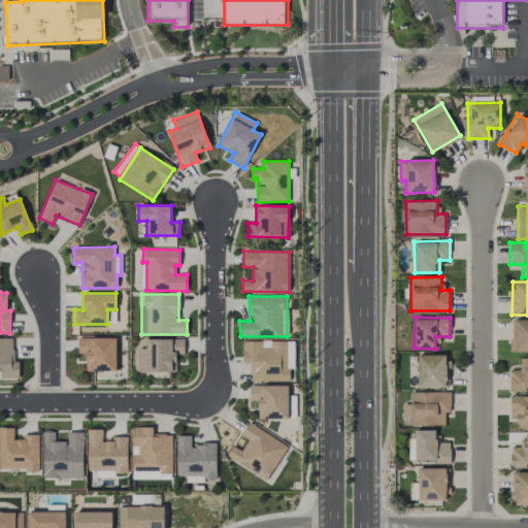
[(527,319),(510,320),(510,352),(527,352),(527,319)]
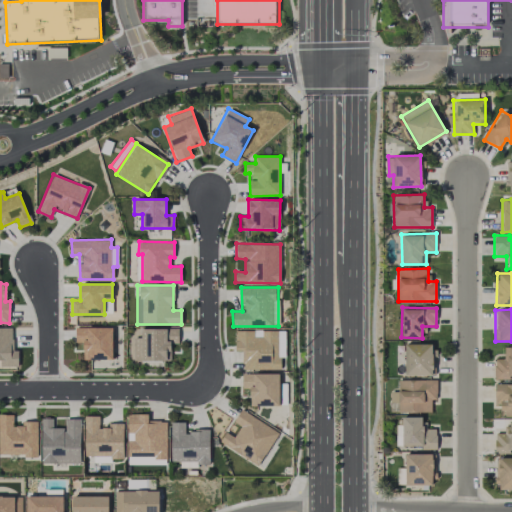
[(0,366),(18,367),(18,349),(12,349),(12,327),(0,327),(0,366)]
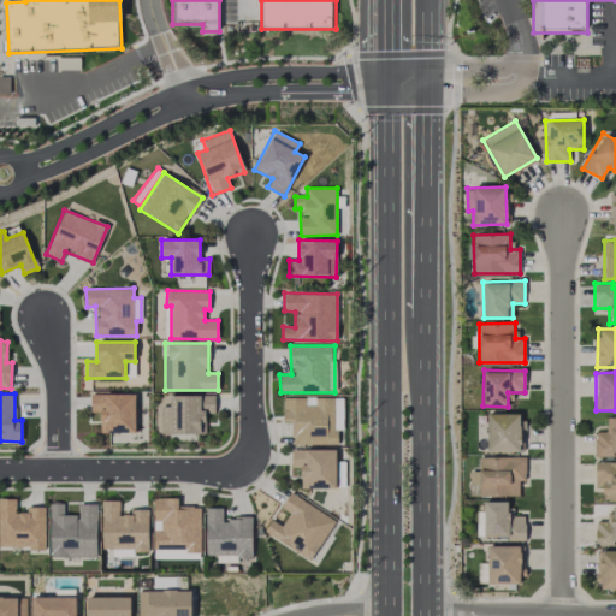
[(136,432),(135,394),(90,394),(92,412),(100,412),(100,433),(136,432)]
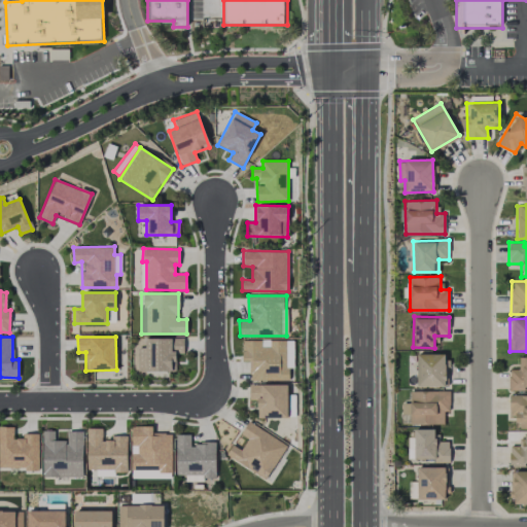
[(176,372),(176,352),(183,352),(184,338),(145,338),(145,348),(135,348),(135,372),(176,372)]
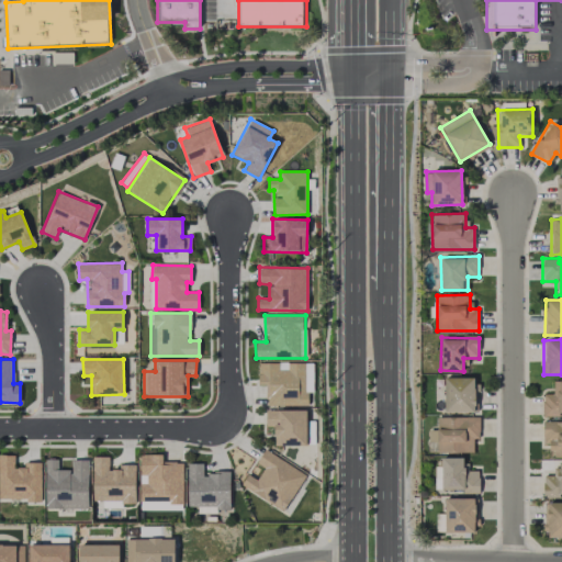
[(267,406),(306,406),(306,362),(282,362),(259,362),(259,385),(267,385),(267,406)]
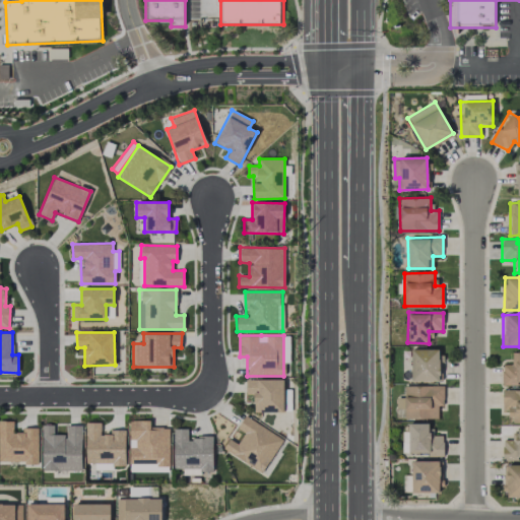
[(439,349),(411,349),(411,381),(439,381),(439,349)]
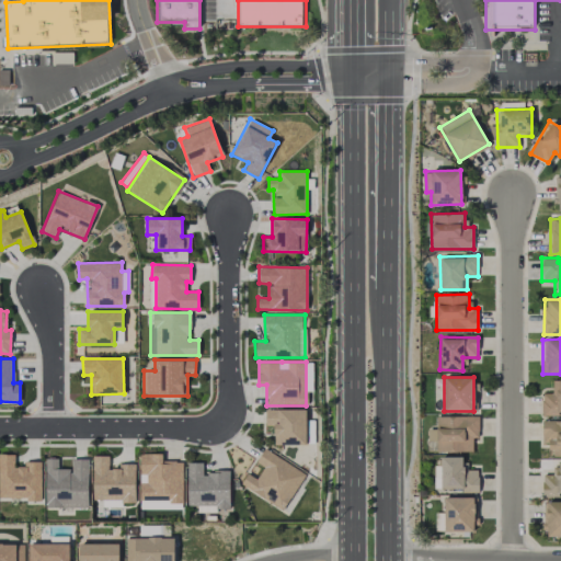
[(560,413),(560,379),(552,380),(552,393),(541,393),(542,414),(560,413)]
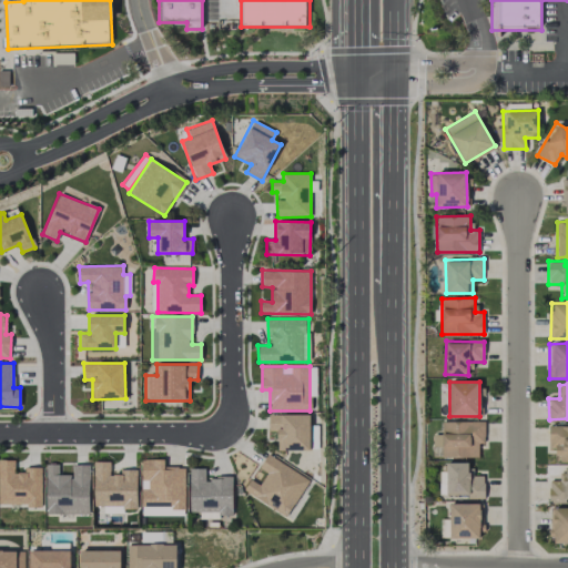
[(277,432),(277,450),(310,449),(308,414),(269,415),(269,432),(277,432)]
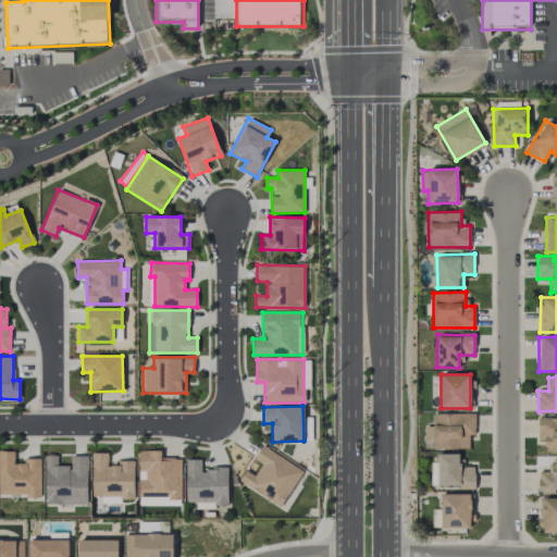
[(474,412),(432,413),(432,426),(424,426),(425,437),(433,437),(433,448),(469,448),(469,434),(475,434),(474,412)]
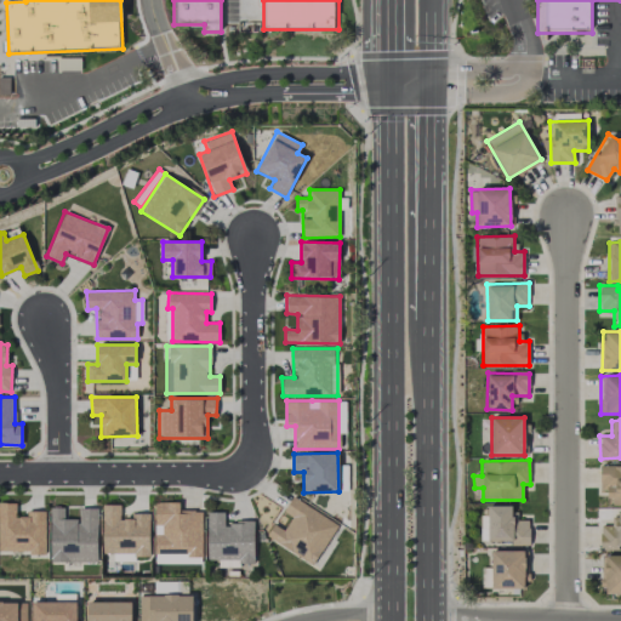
[(620,505),(620,465),(599,466),(600,491),(607,491),(607,506),(620,505)]
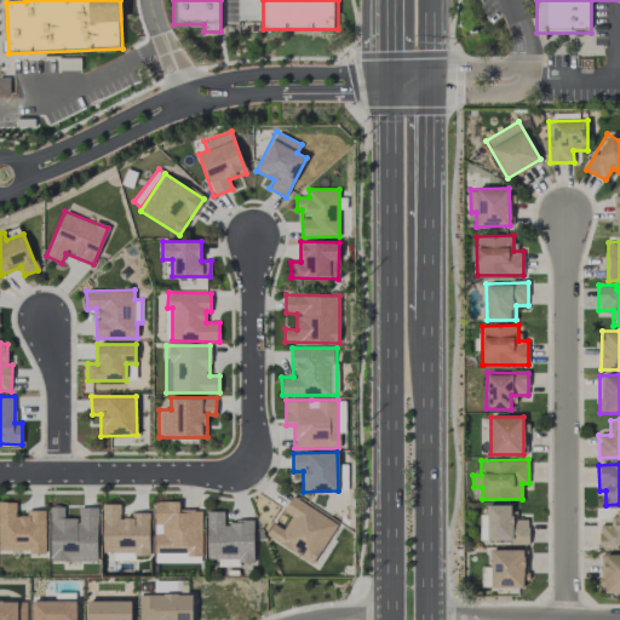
[(337,523),(292,495),(282,511),(292,516),(283,529),(273,523),(265,535),(311,564),(337,523)]
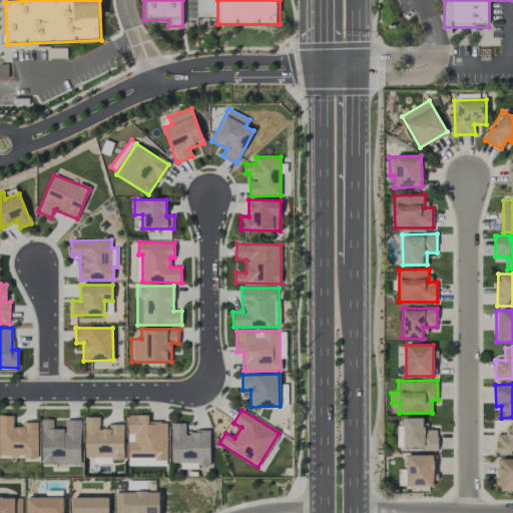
[(0,456),(38,456),(37,424),(13,424),(13,415),(0,414),(0,456)]
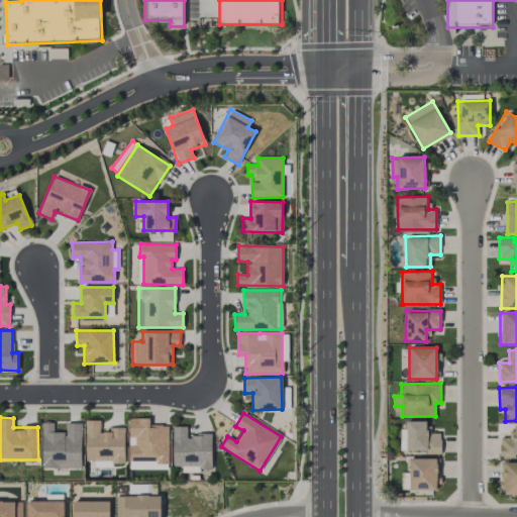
[(129,468),(158,468),(158,464),(169,463),(168,425),(149,425),(149,418),(128,418),(129,468)]
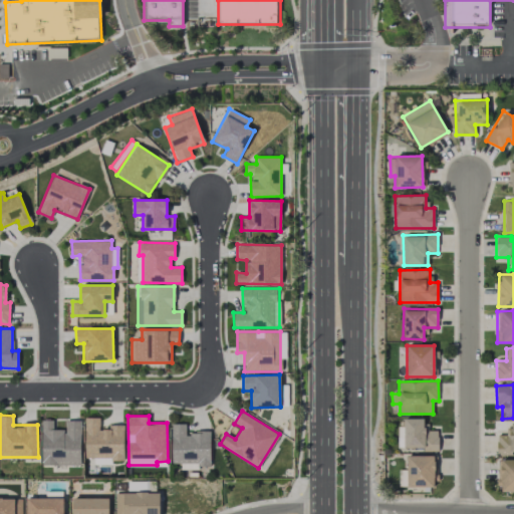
[(123,425),(108,425),(108,430),(99,430),(99,418),(84,418),(85,459),(123,459),(123,425)]
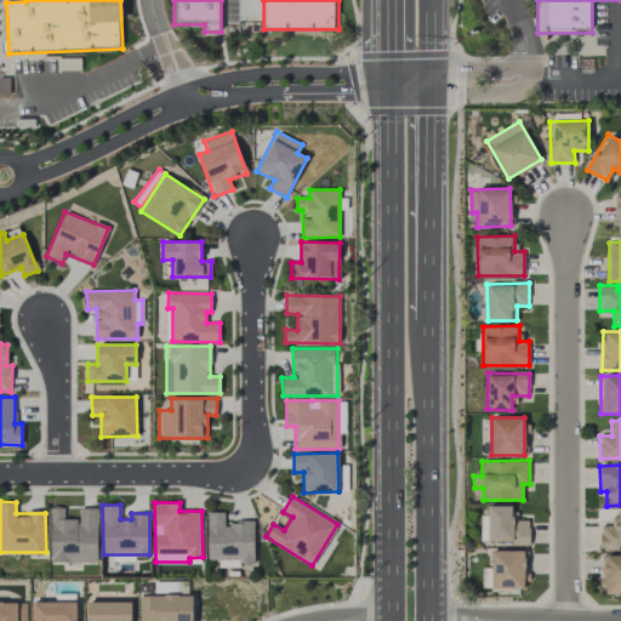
[(529,543),(529,519),(512,519),(512,506),(488,506),(488,516),(480,516),(480,542),(529,543)]
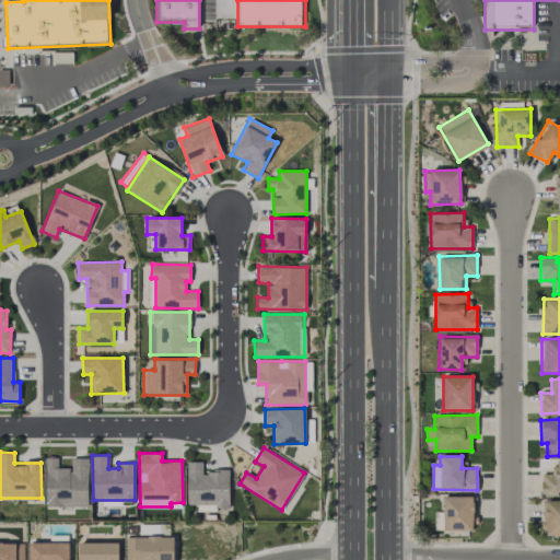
[(45,508),(88,508),(88,458),(71,458),(71,468),(57,468),(57,457),(45,457),(45,508)]
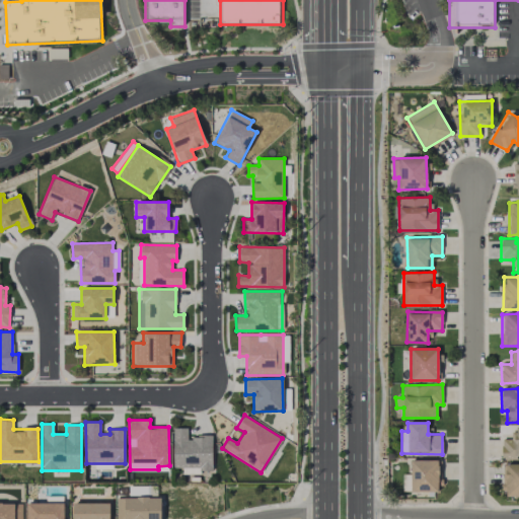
[(518,457),(518,426),(517,427),(517,437),(501,437),(502,458),(518,457)]
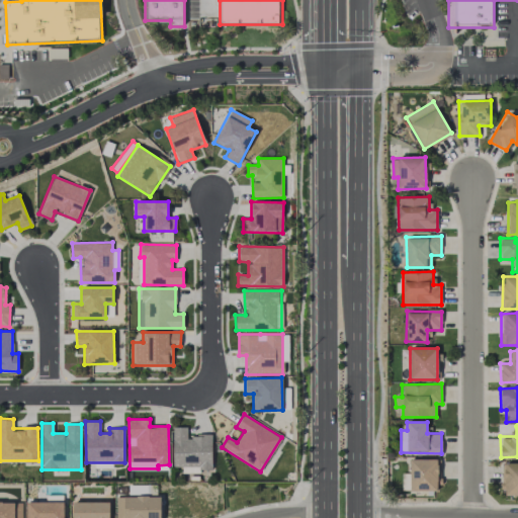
[(211,436),(186,435),(186,427),(173,427),(173,466),(182,466),(182,471),(211,471),(211,436)]
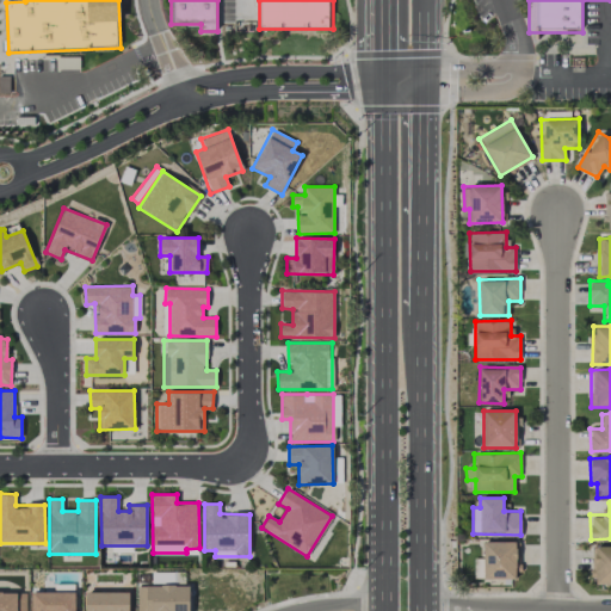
[(517,579),(516,542),(482,542),(483,579),(517,579)]
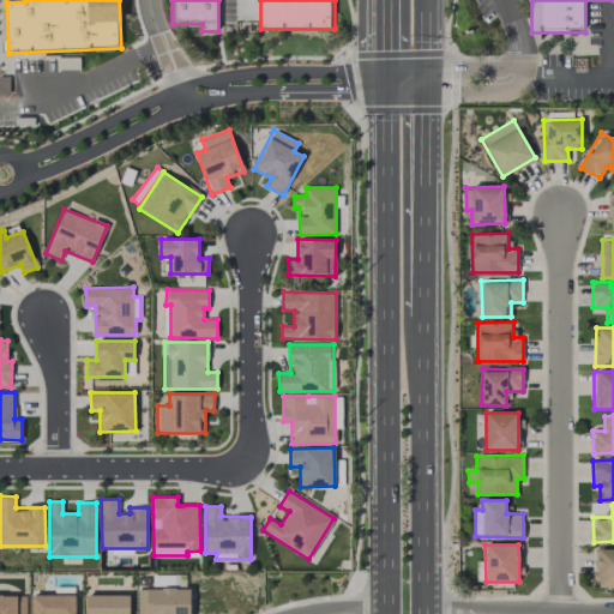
[(613,549),(596,549),(596,587),(613,587),(613,549)]
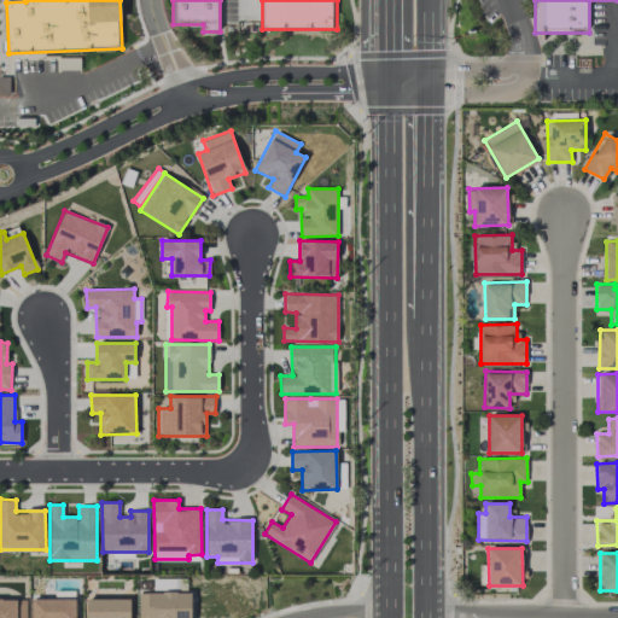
[(191,617),(192,593),(140,592),(139,617),(191,617)]
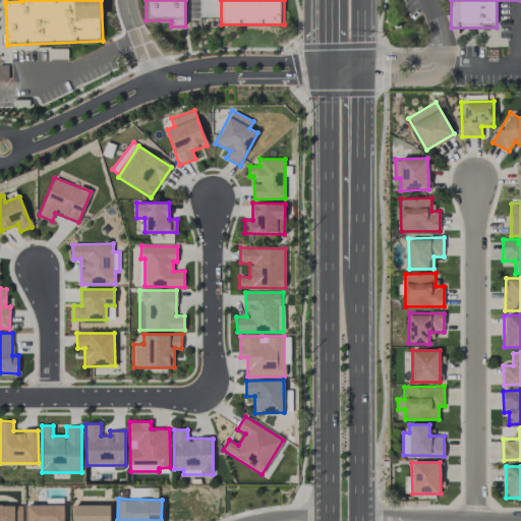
[(0,505),(0,520),(21,520),(21,514),(19,514),(18,505),(0,505)]
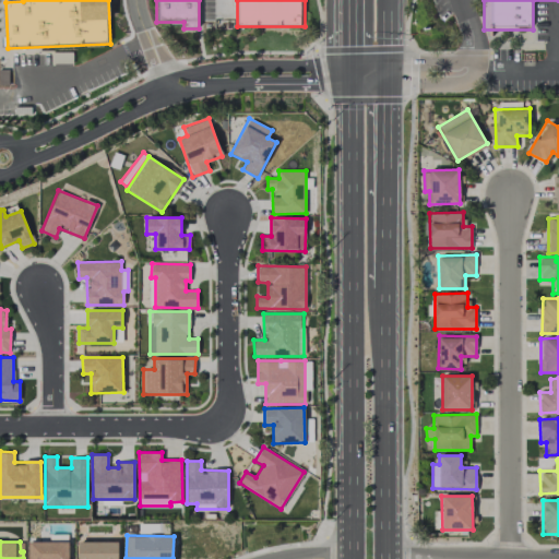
[(69,558),(69,543),(30,542),(28,558),(69,558)]
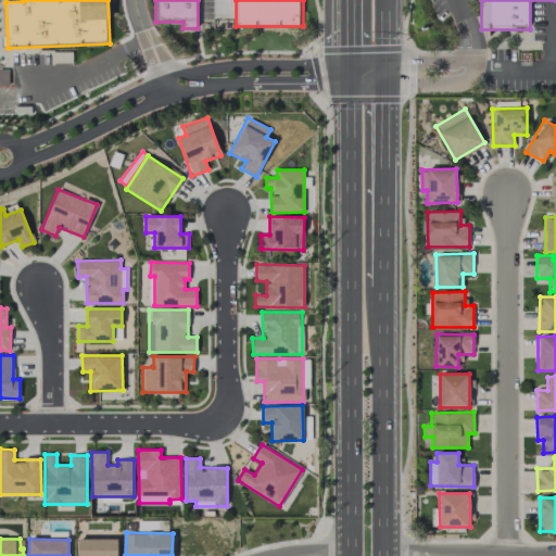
[(117,555),(117,539),(78,539),(78,555),(117,555)]
